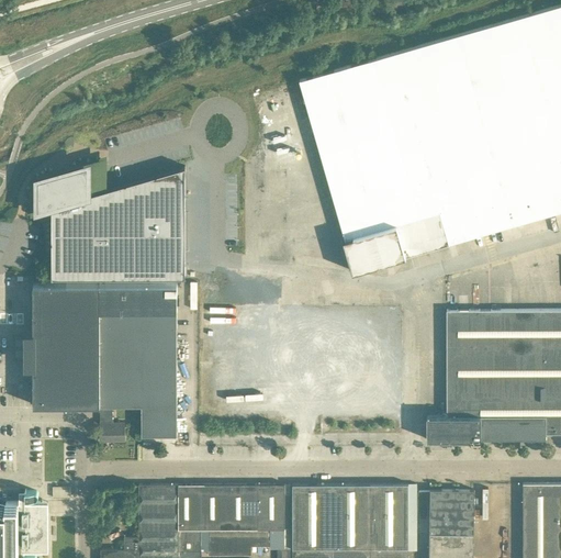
[(560,8),(299,84),(302,93),(337,209),(345,234),(347,241),(345,241),(345,242),(354,274),(403,259),(394,226),(438,214),(447,246),(448,246),(458,244),(463,242),(524,224),(560,213),(560,8)]
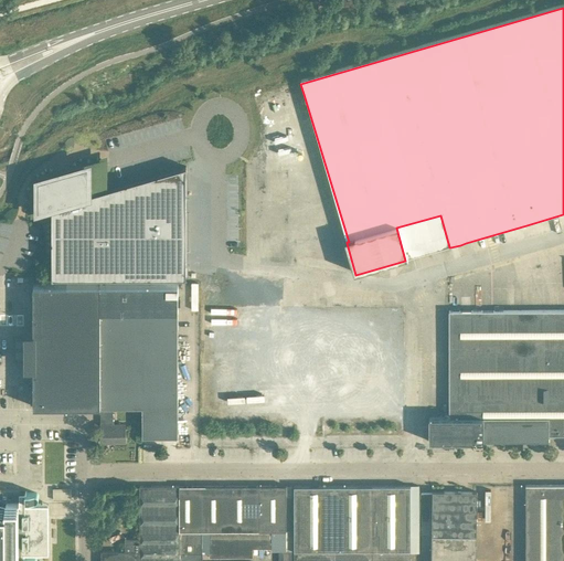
[(38,214),(51,210),(51,283),(53,282),(185,282),(184,180),(185,180),(185,170),(103,194),(103,170),(103,168),(102,167),(100,166),(99,166),(98,166),(65,176),(64,175),(63,173),(62,173),(61,173),(61,175),(60,175),(60,176),(60,177),(38,183),(36,184),(34,186),(33,188),(33,189),(33,210),(33,211),(33,212),(34,213),(35,214),(36,214),(38,214)]
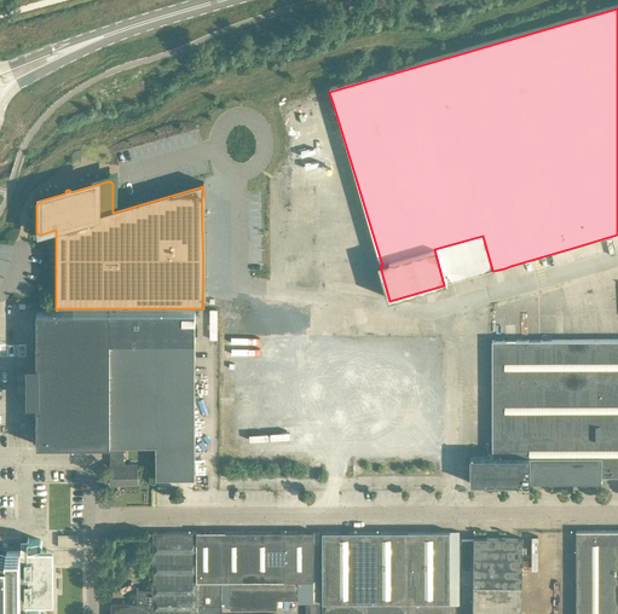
[(36,450),(86,450),(110,450),(125,450),(149,450),(155,450),(155,482),(194,482),(194,346),(109,346),(109,316),(35,316),(36,450)]
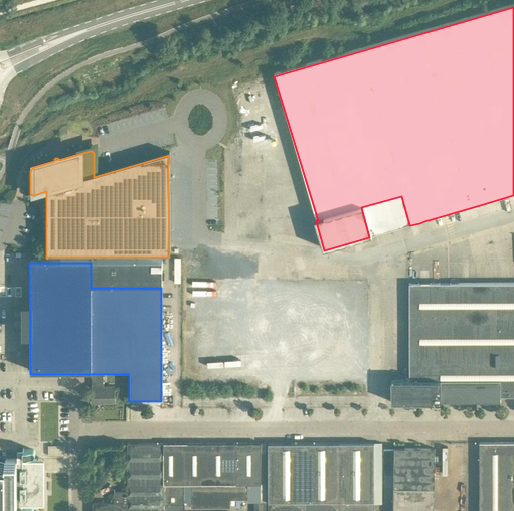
[(91,288),(161,288),(161,263),(91,263),(91,288)]
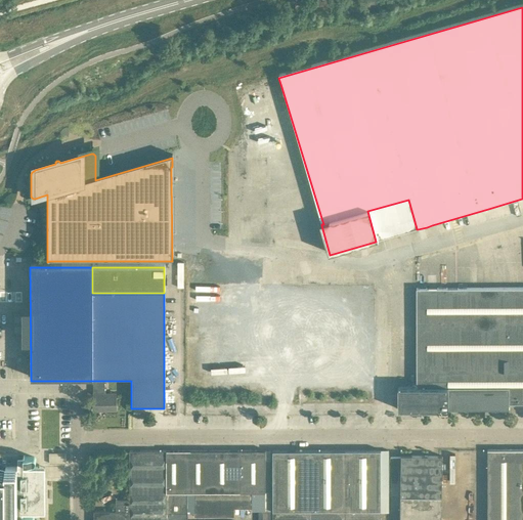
[(397,390),(397,407),(397,413),(438,413),(438,414),(447,414),(447,413),(509,413),(509,406),(522,406),(522,291),(416,292),(416,390),(397,390)]
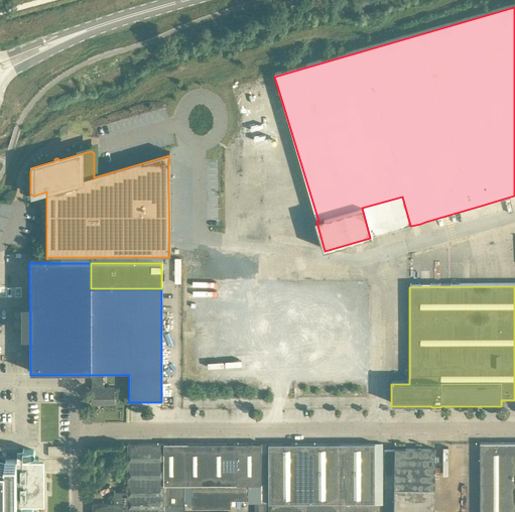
[(104,375),(92,375),(92,391),(91,391),(92,407),(114,407),(114,397),(114,391),(103,391),(104,375)]
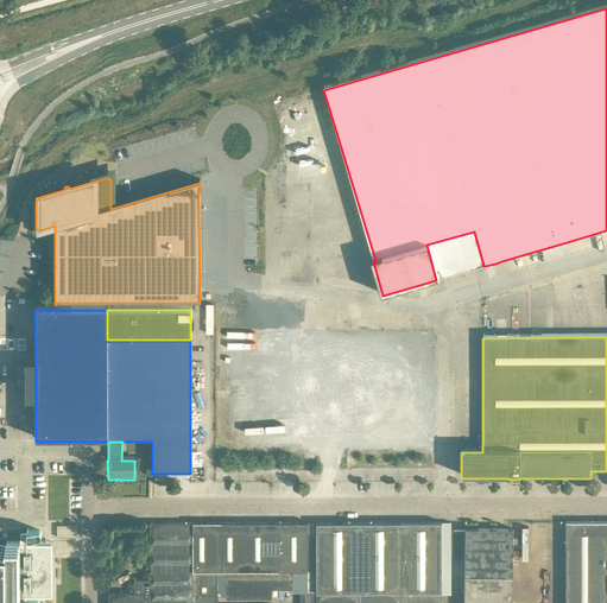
[(606,602),(606,525),(566,526),(566,538),(564,602),(606,602)]
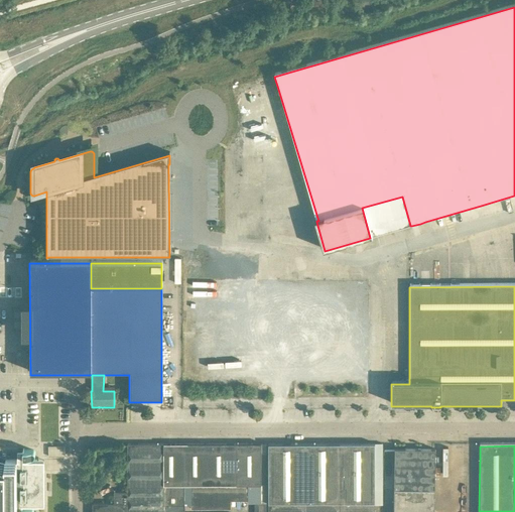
[(163,448),(163,495),(162,511),(184,511),(184,510),(190,510),(190,511),(230,511),(230,504),(248,505),(248,489),(261,489),(260,507),(254,507),(254,511),(375,511),(375,508),(382,508),(381,446),(268,448),(260,448),(260,446),(163,448)]
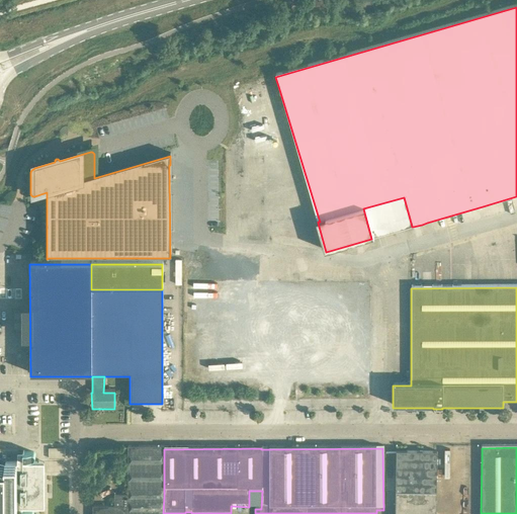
[(127,449),(127,497),(164,497),(164,449),(127,449)]
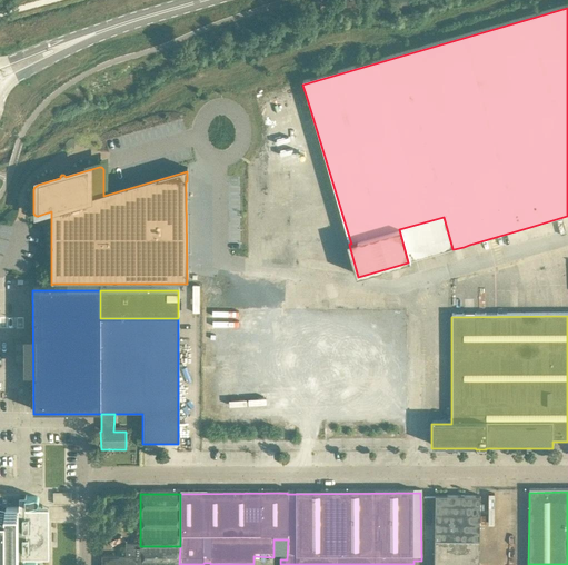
[(0,561),(17,561),(17,564),(33,564),(32,564),(25,564),(25,561),(48,561),(48,512),(26,512),(26,508),(35,508),(36,508),(37,507),(38,506),(38,505),(38,504),(38,503),(38,502),(37,502),(37,501),(36,501),(35,501),(26,501),(26,499),(19,499),(19,512),(6,512),(3,511),(1,509),(0,509),(0,561)]
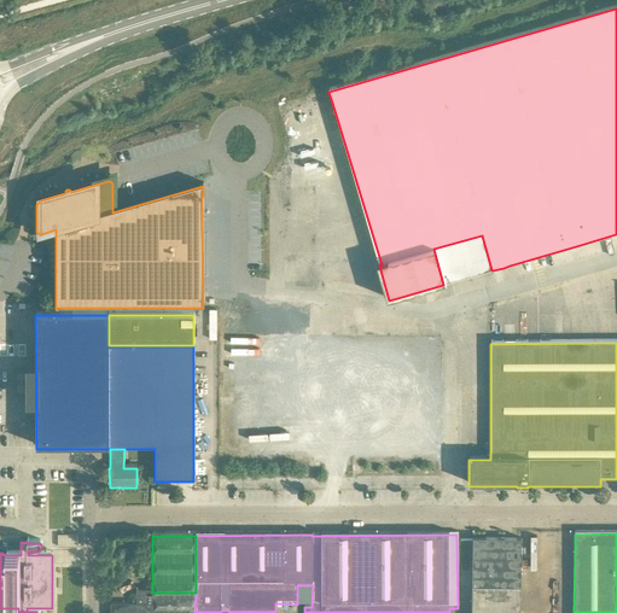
[(472,542),(471,612),(521,612),(521,542),(472,542)]
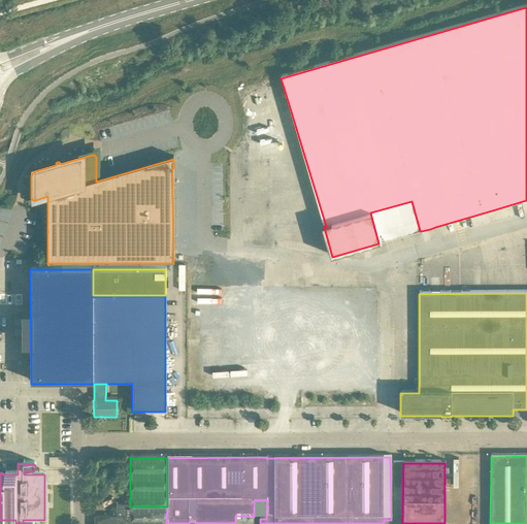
[(129,523),(130,506),(117,506),(117,518),(94,518),(93,523),(129,523)]
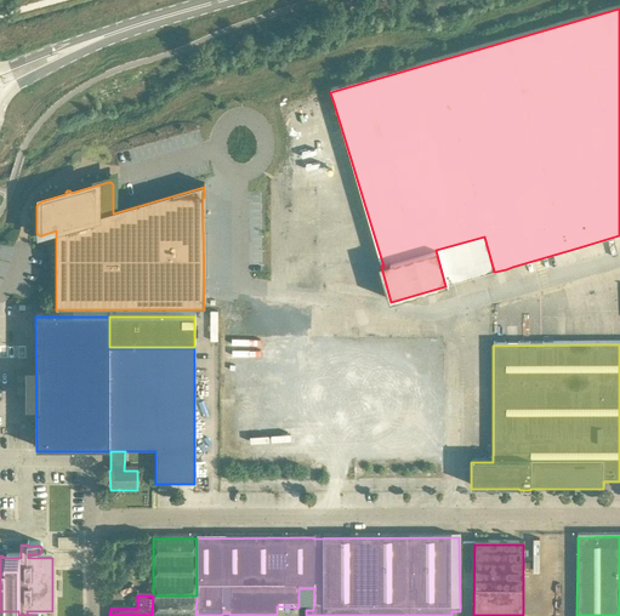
[(195,615),(197,595),(153,595),(152,615),(195,615)]
